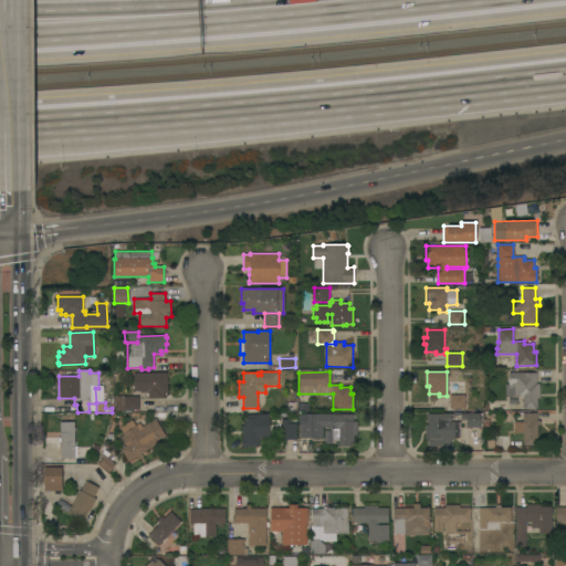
[(167,373),(167,391),(164,391),(164,398),(148,398),(148,392),(140,392),(140,390),(133,390),(133,373),(167,373)]
